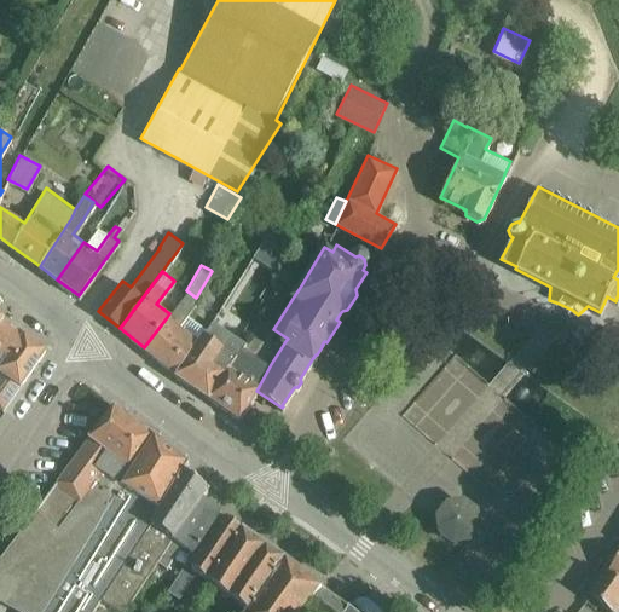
[(167,317),(144,347),(175,371),(202,333),(206,327),(187,313),(198,299),(196,298),(186,290),(169,313),(167,317)]
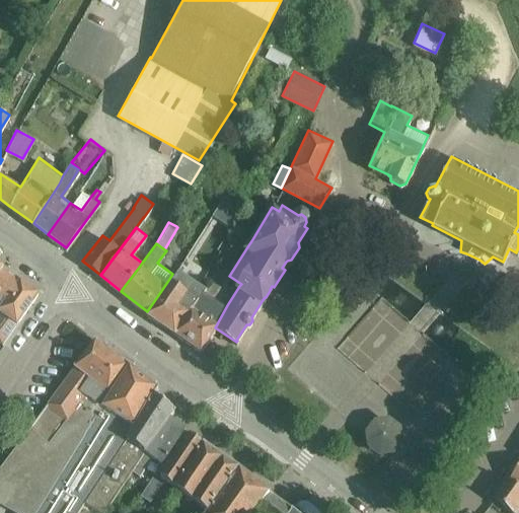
[(15,321),(38,291),(19,278),(18,279),(2,267),(0,268),(0,308),(2,311),(0,314),(0,337),(2,339),(15,321)]
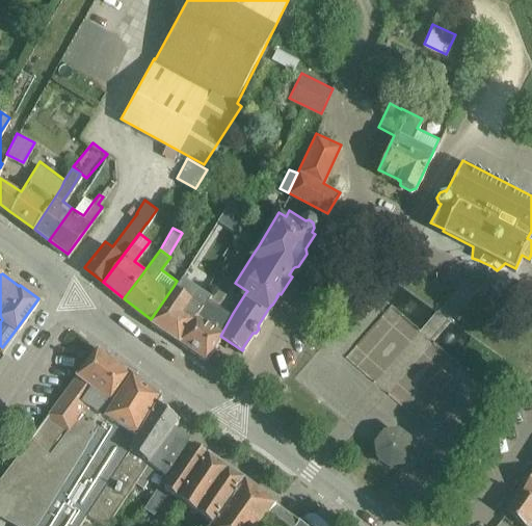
[(151,319),(150,321),(179,340),(210,293),(182,273),(177,281),(174,286),(151,319)]
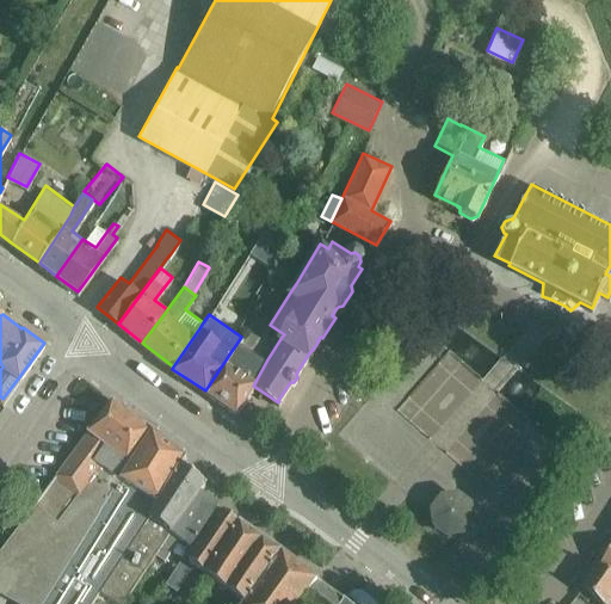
[(240,340),(205,390),(236,411),(253,386),(267,359),(240,340)]
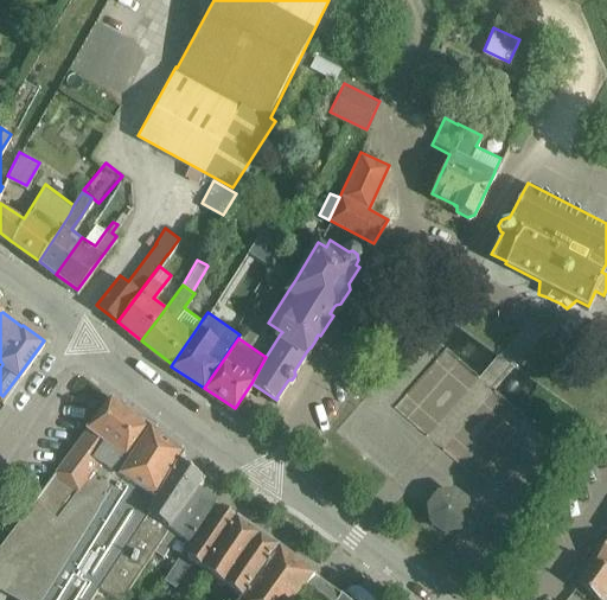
[(39,599),(122,468),(151,426),(110,395),(87,426),(88,427),(5,537),(0,544),(0,585),(23,598),(26,599),(39,599)]
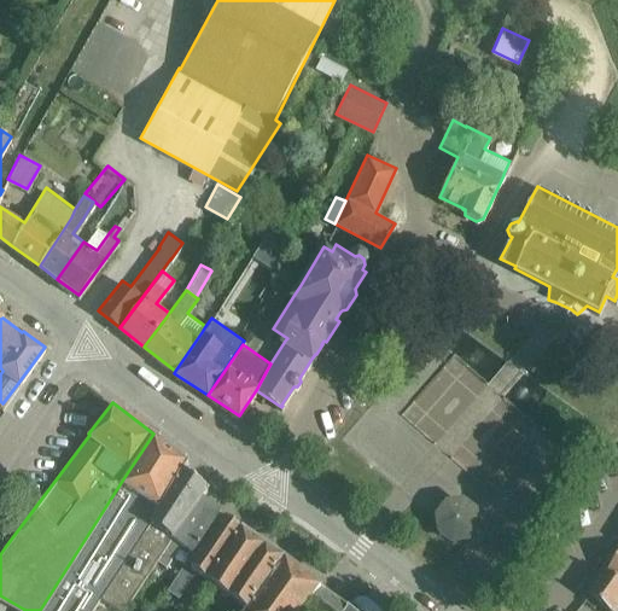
[(40,610),(27,610),(23,609),(21,610),(88,610),(100,593),(152,518),(182,467),(187,460),(153,434),(124,477),(40,610)]
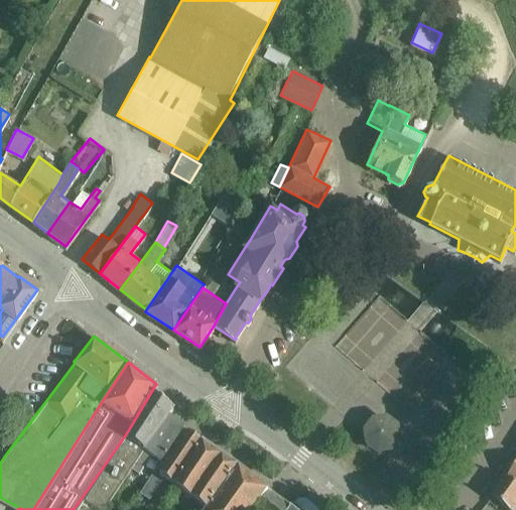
[(127,432),(84,495),(102,508),(131,464),(167,413),(172,406),(152,390),(127,432)]
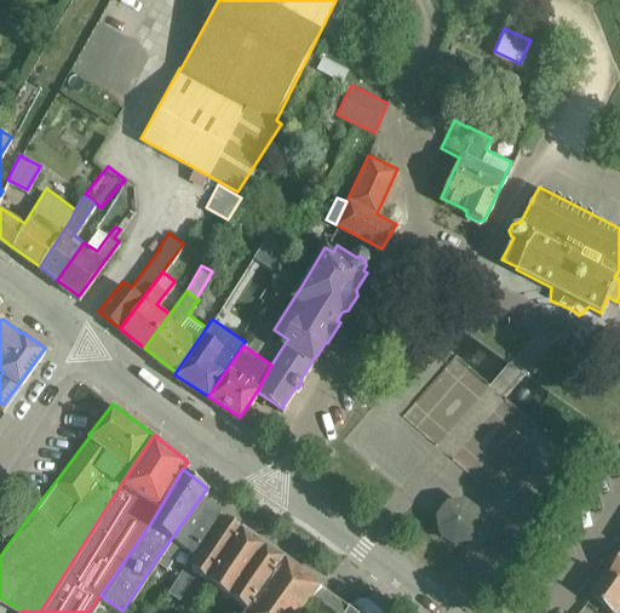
[(201,497),(158,557),(166,563),(182,543),(193,550),(219,511),(201,497)]
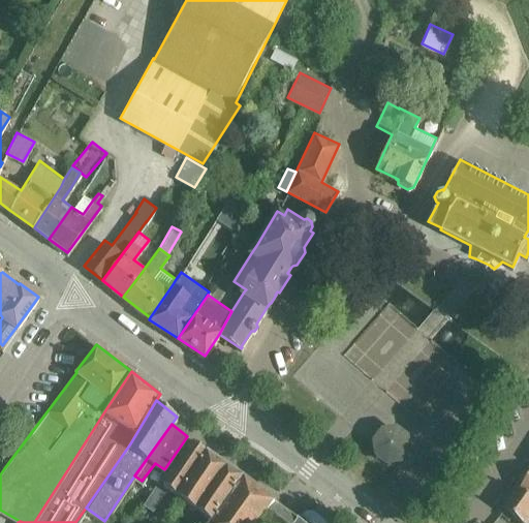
[(400,459),(408,448),(406,434),(395,426),(381,428),(373,439),(375,453),(385,461),(400,459)]
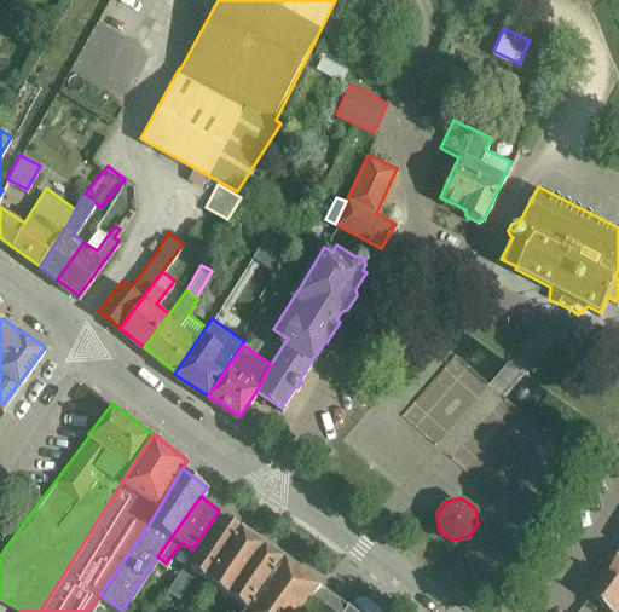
[(219,511),(192,549),(168,588),(173,590),(169,595),(177,599),(197,569),(209,577),(243,527),(219,511)]
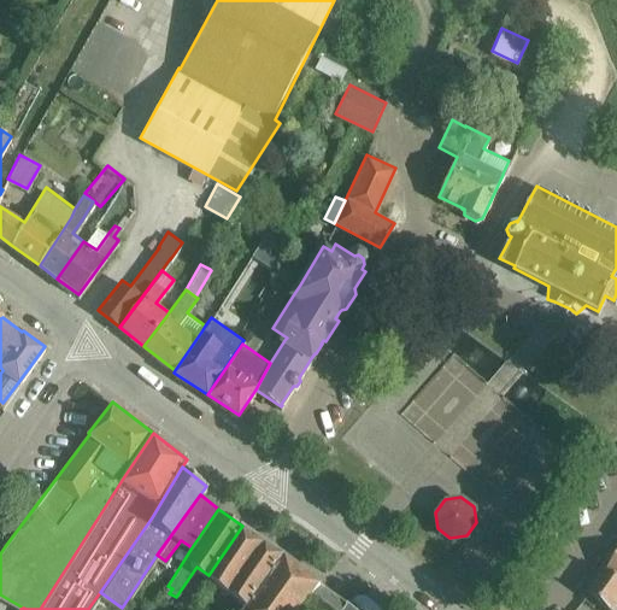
[(258,537),(242,526),(209,575),(247,604),(282,555),(269,545),(263,540),(258,538),(258,537)]
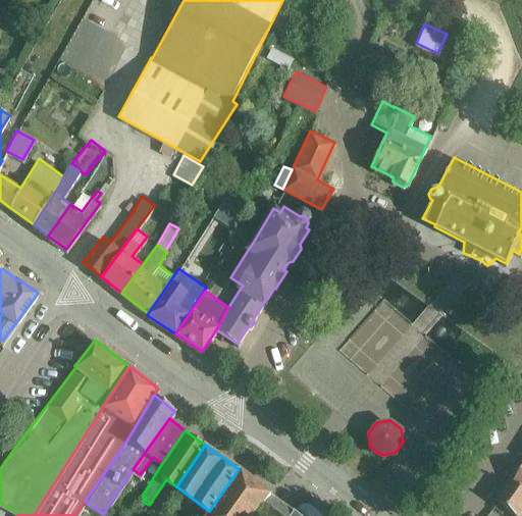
[(521,462),(511,480),(521,487),(521,462)]
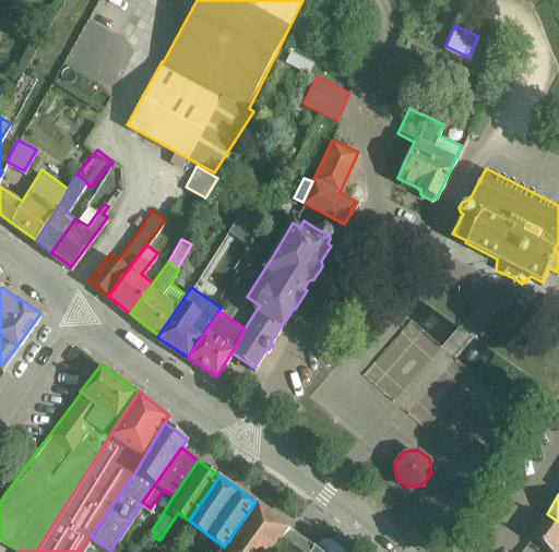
[(270,551),(275,546),(288,527),(256,502),(224,547),(219,551),(270,551)]
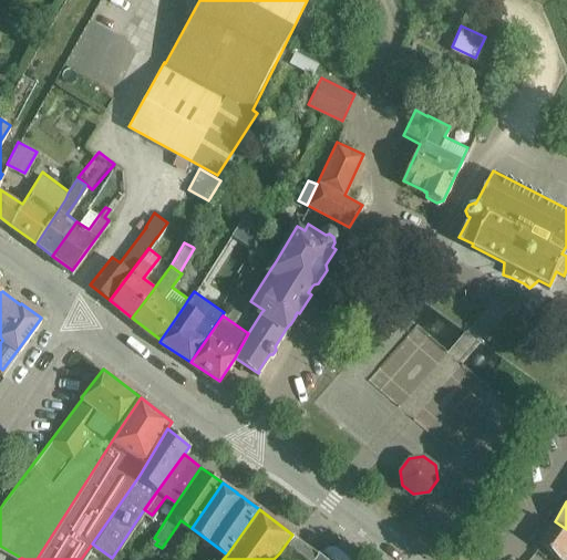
[(540,542),(548,550),(559,559),(566,559),(566,529),(555,521),(540,542)]
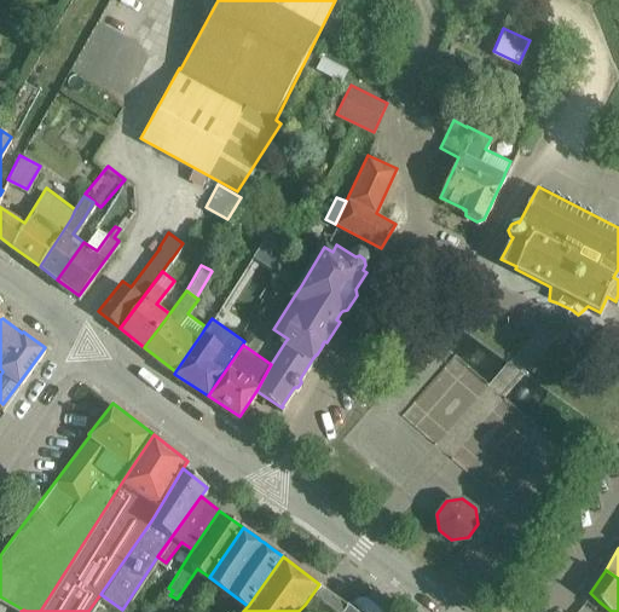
[(319,584),(305,605),(314,611),(341,611),(348,605),(347,605),(319,584)]
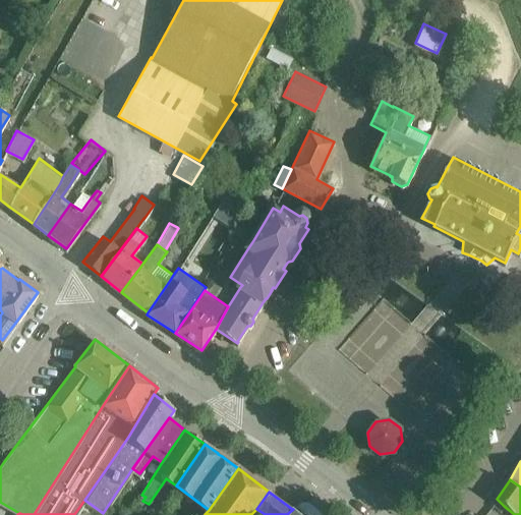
[(493,504),(500,510),(504,506),(497,499),(493,504)]
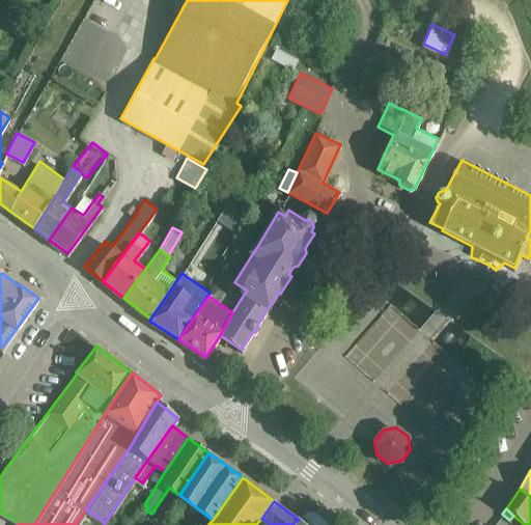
[(299,519),(292,524),(331,524),(331,523),(313,509),(305,509),(298,519),(299,519)]
